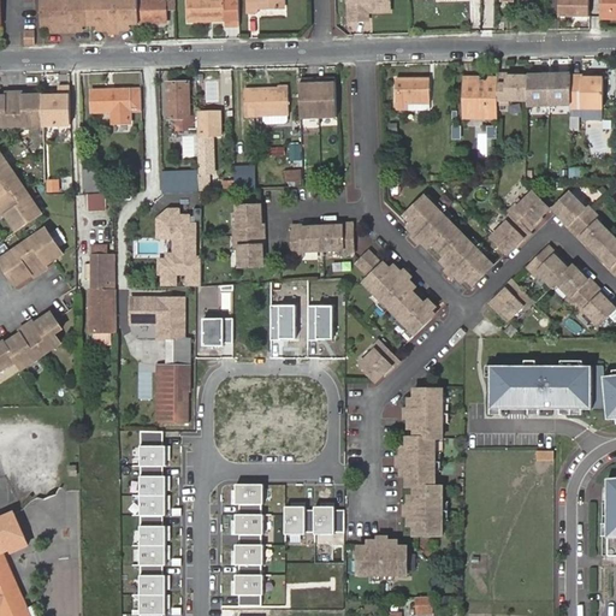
[(65,0),(40,0),(42,27),(49,27),(49,30),(52,33),(61,33),(61,21),(66,21),(65,0)]
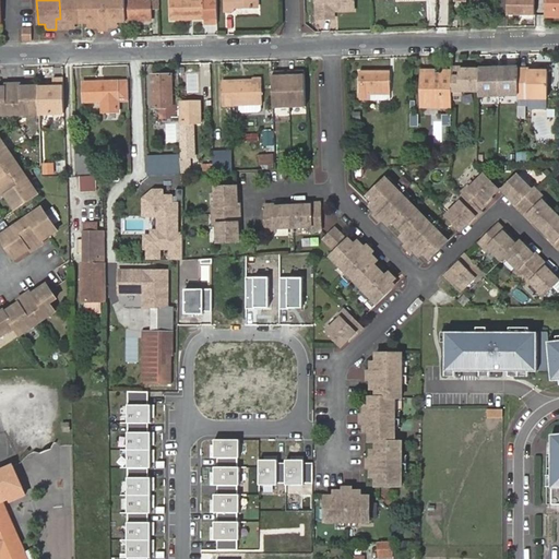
[(64,28),(72,28),(73,27),(73,23),(82,23),(80,0),(59,0),(60,19),(64,19),(64,28)]
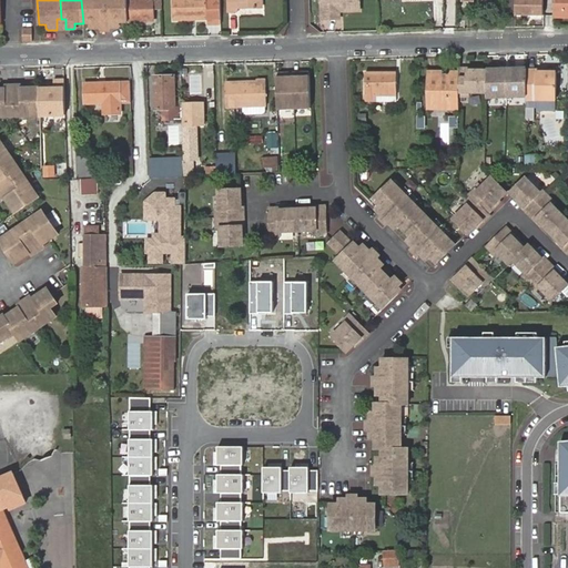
[(94,29),(93,0),(81,0),(83,23),(92,22),(92,27),(94,29)]
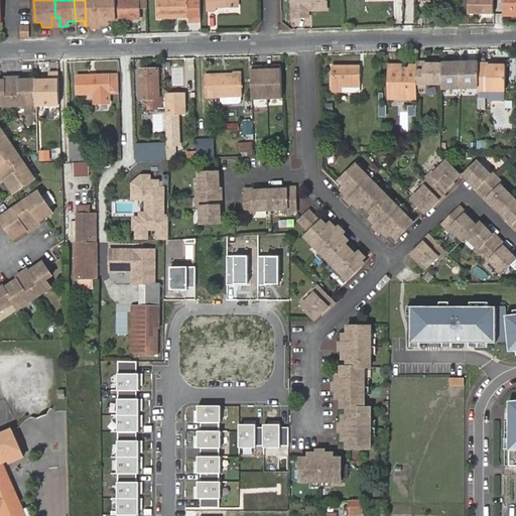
[(85,0),(86,26),(92,25),(92,16),(96,16),(94,0),(85,0)]
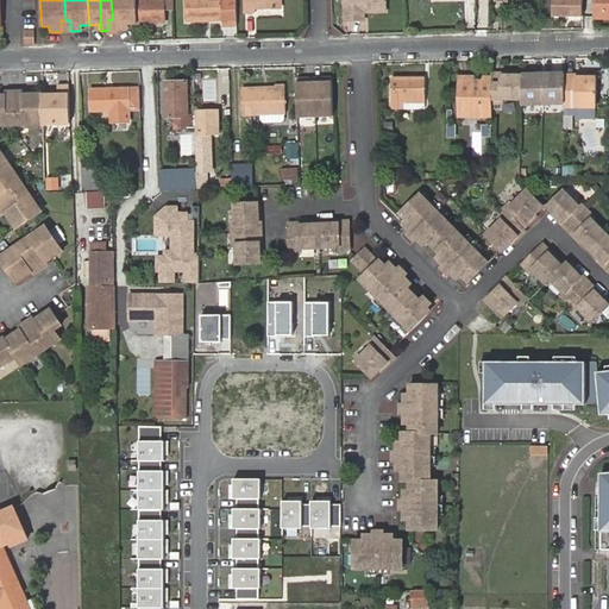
[(111,0),(113,19),(118,19),(118,30),(126,30),(129,27),(129,24),(137,23),(135,0),(111,0)]
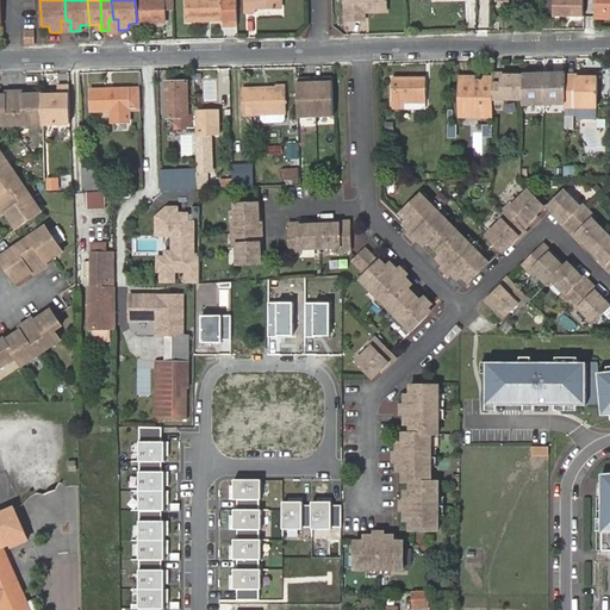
[(135,0),(137,23),(137,24),(165,23),(165,8),(163,0),(135,0)]
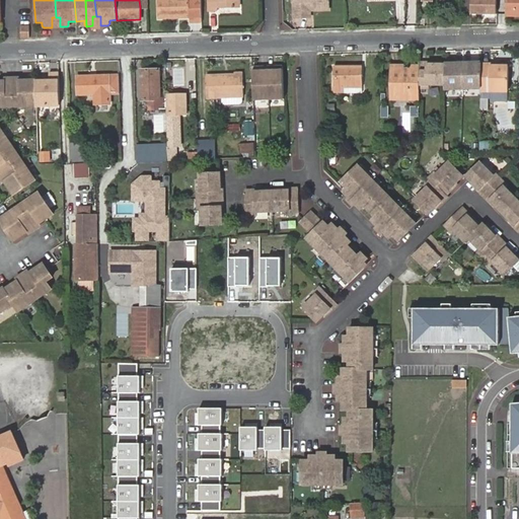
[(157,0),(158,18),(189,17),(190,21),(201,21),(200,0),(157,0)]
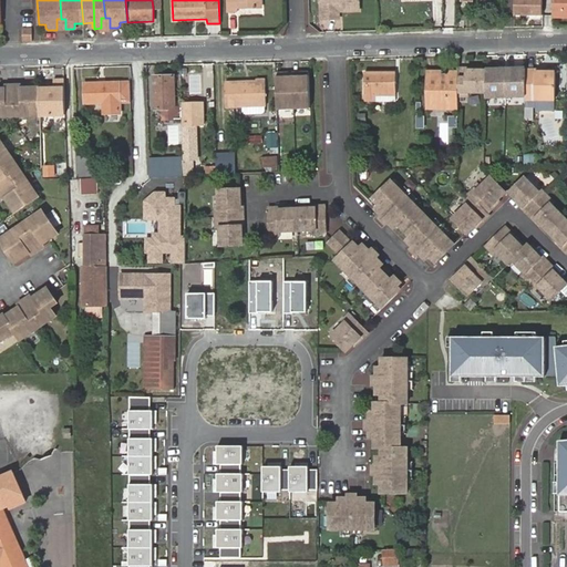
[(226,0),(227,10),(237,10),(237,6),(261,6),(260,0),(226,0)]
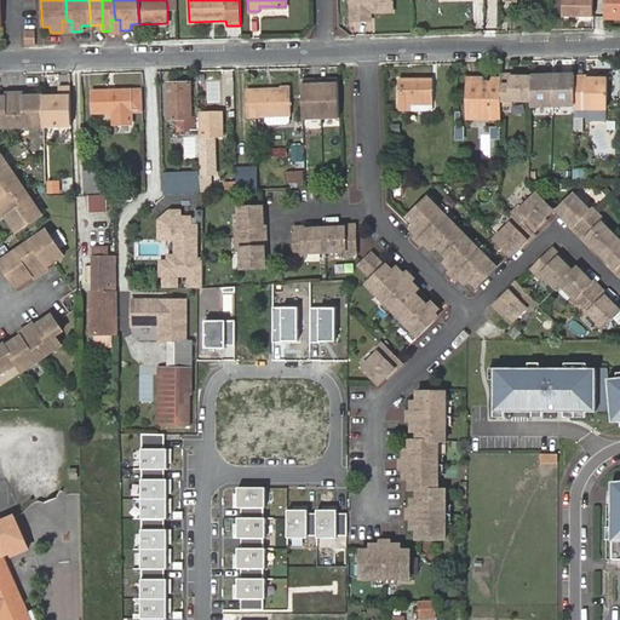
[(349,0),(350,18),(368,18),(368,10),(368,6),(372,6),(372,10),(390,10),(390,0),(349,0)]
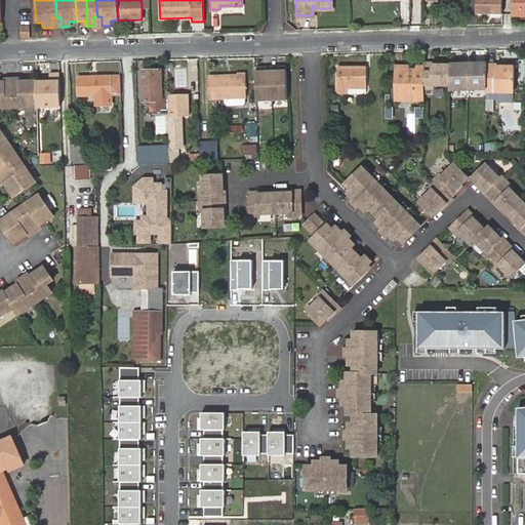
[(472,0),(472,12),(500,13),(500,0),(472,0)]
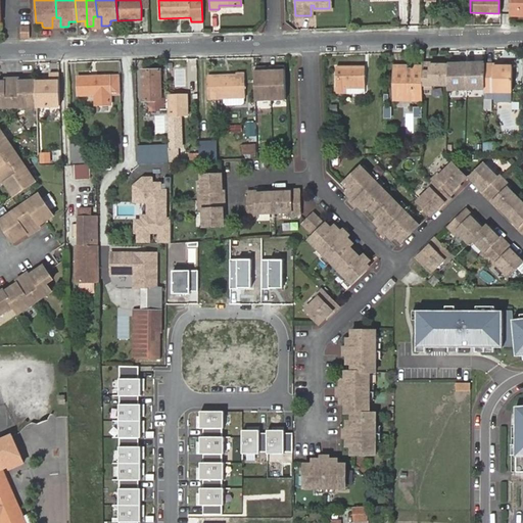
[(522,14),(522,0),(509,0),(509,14),(522,14)]
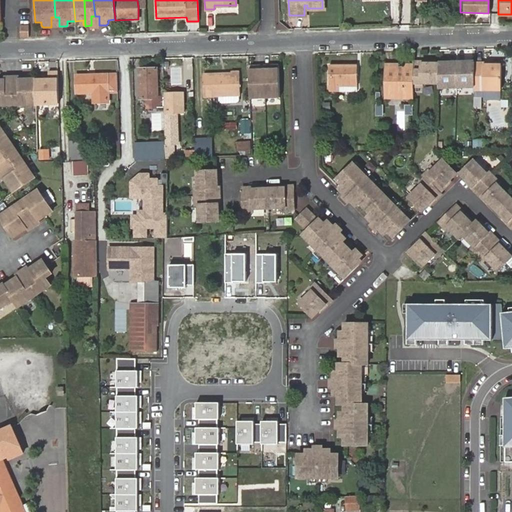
[(28,25),(20,25),(20,34),(28,33),(28,25)]
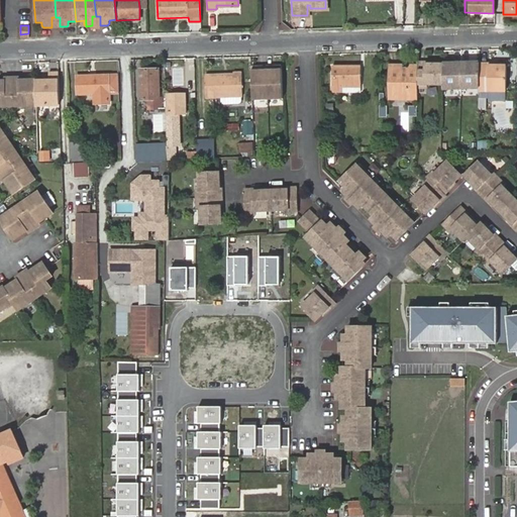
[(479,87),(479,64),(479,63),(443,64),(443,65),(443,85),(443,88),(479,87)]
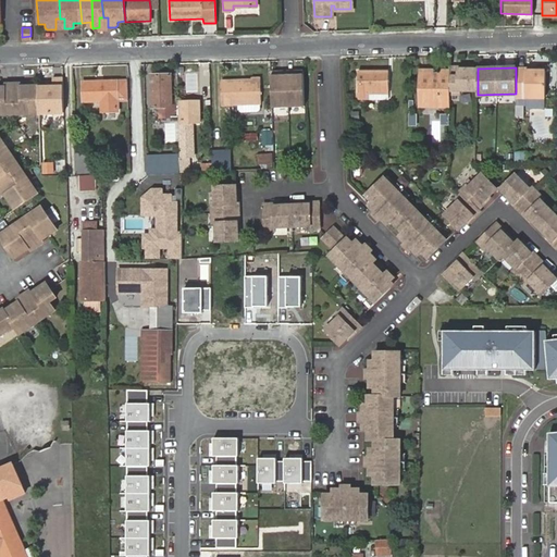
[(516,94),(516,97),(523,97),(523,106),(525,106),(525,108),(544,108),(544,97),(545,97),(544,69),(533,69),(533,72),(527,72),(527,69),(516,69),(516,94)]
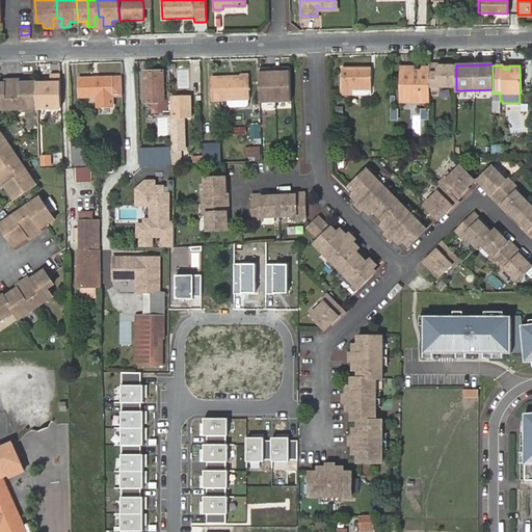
[(429,67),(429,68),(429,91),(440,91),(440,87),(456,87),(456,67),(451,67),(429,67)]
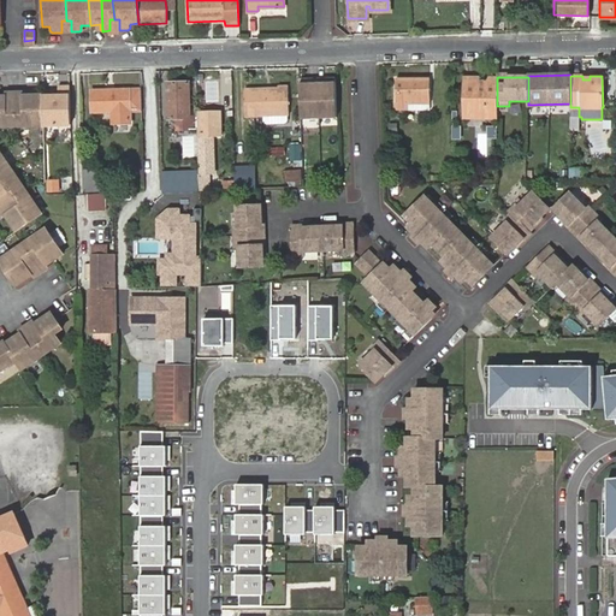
[(336,78),(300,80),(301,119),(337,118),(336,78)]
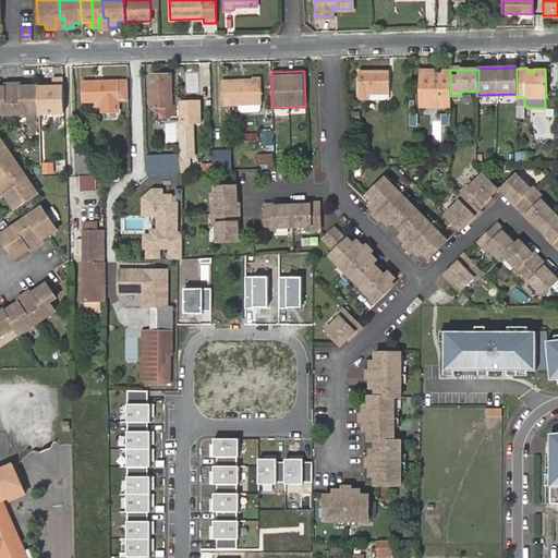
[(359,71),(359,99),(368,99),(370,94),(389,93),(389,71),(359,71)]
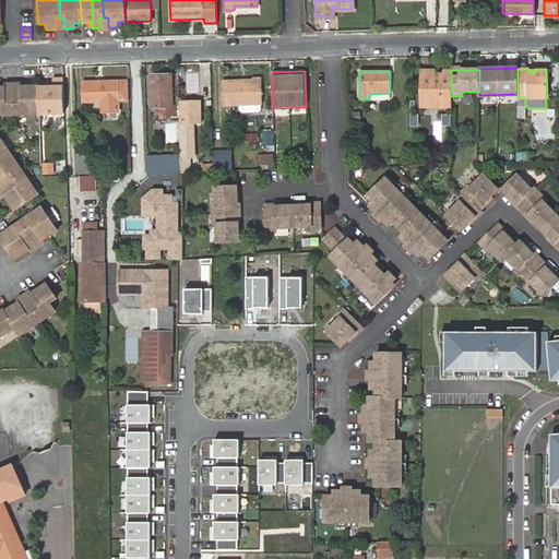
[(421,106),(451,106),(450,96),(451,71),(421,71),(421,106)]
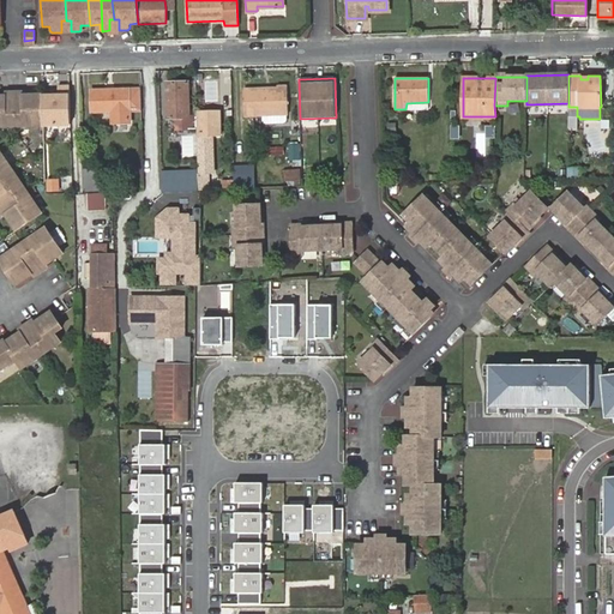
[(190,118),(188,82),(167,83),(168,119),(176,118),(190,118)]
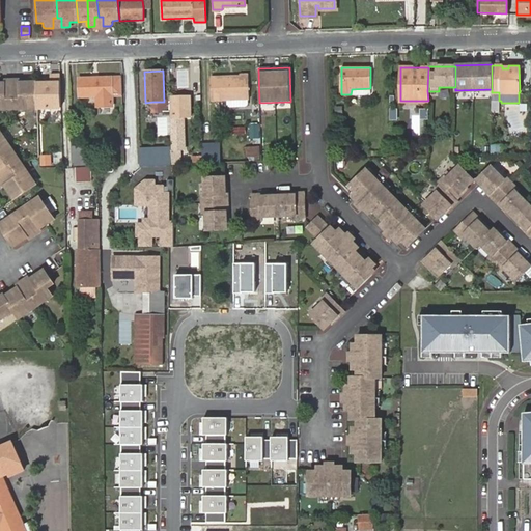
[(51,82),(37,82),(37,83),(38,110),(62,108),(61,74),(52,74),(51,82)]
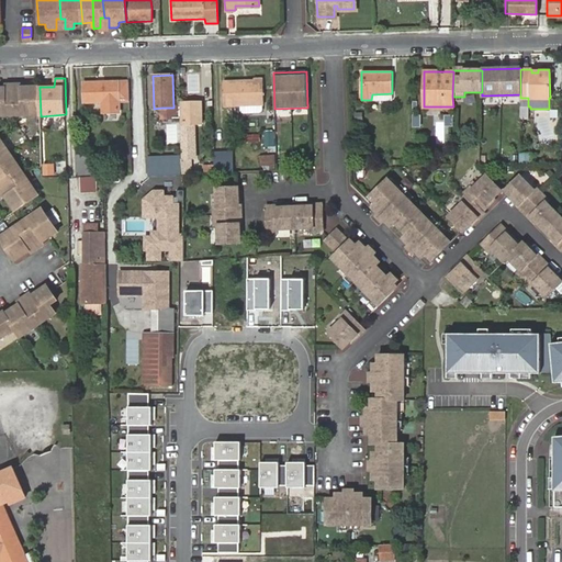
[(263,105),(262,79),(255,79),(254,80),(224,81),(224,107),(263,105)]
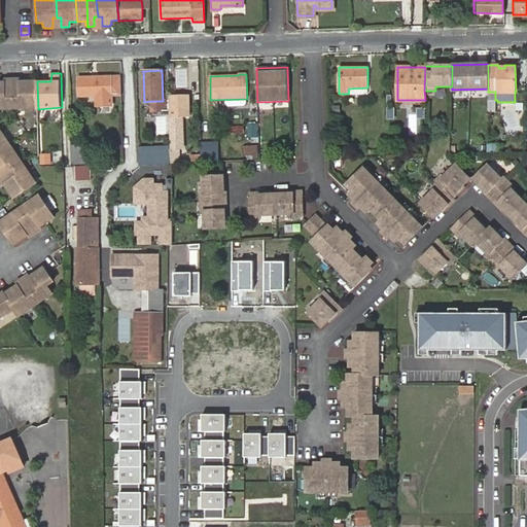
[(121,76),(78,78),(79,97),(97,97),(112,97),(121,96),(121,76)]
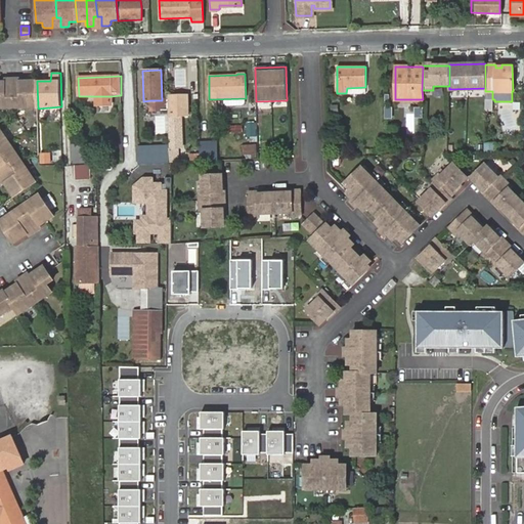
[(8,83),(3,83),(4,110),(9,110),(9,108),(15,108),(38,108),(37,82),(22,83),(23,96),(14,96),(8,96),(8,83)]
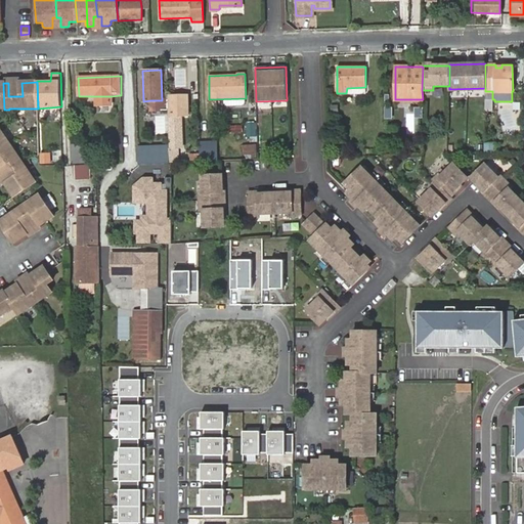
[(112,106),(112,96),(96,96),(96,106),(112,106)]
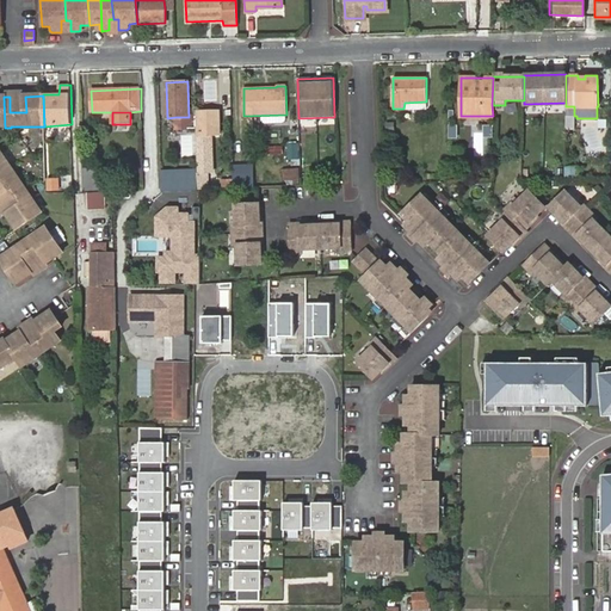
[(198,190),(201,190),(209,190),(208,172),(213,172),(211,136),(220,136),(220,112),(196,112),(196,117),(196,128),(197,136),(198,172),(198,190)]
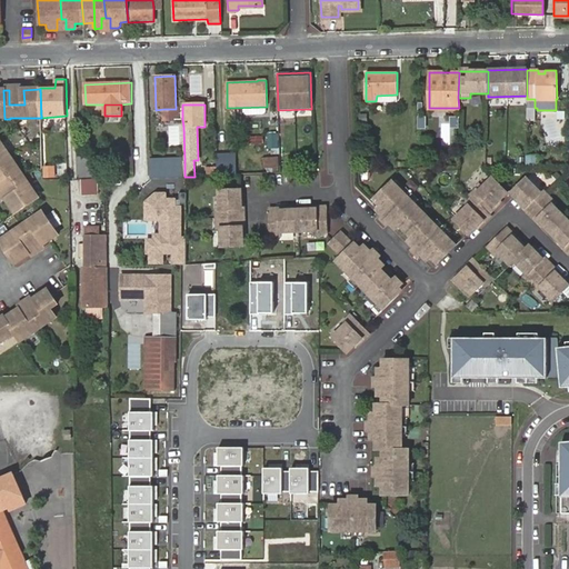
[(182,119),(182,109),(176,109),(163,109),(163,119),(182,119)]
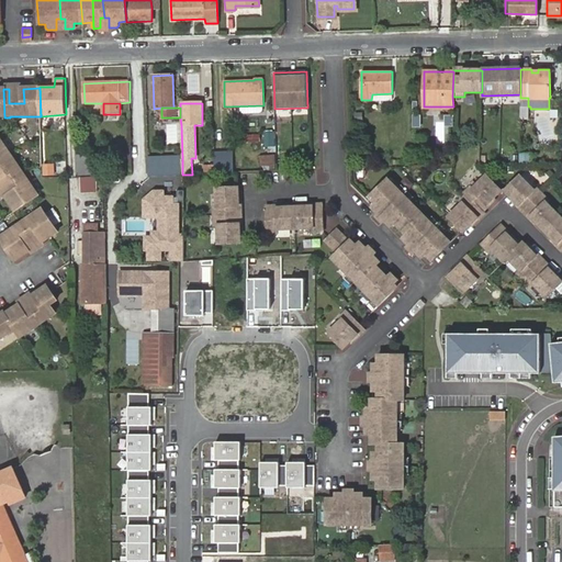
[(273,131),(262,131),(263,147),(274,146),(273,131)]
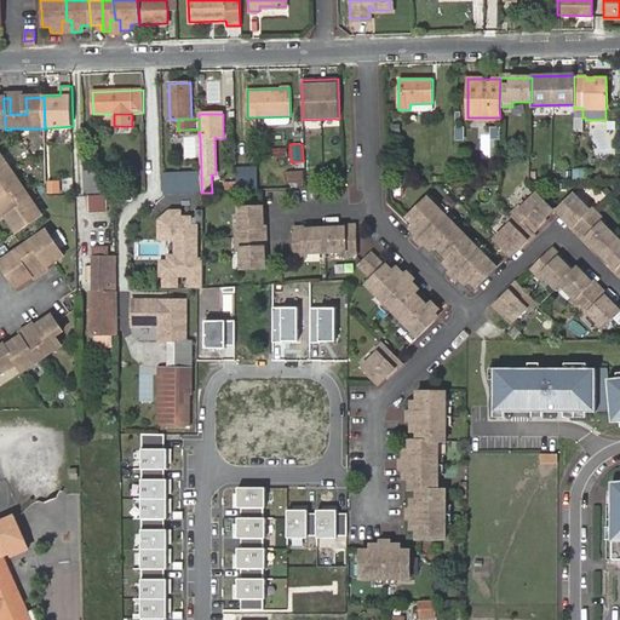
[(0,201),(13,193),(18,200),(23,206),(7,217),(18,233),(44,216),(4,154),(0,155),(0,172),(4,177),(0,178),(0,201)]
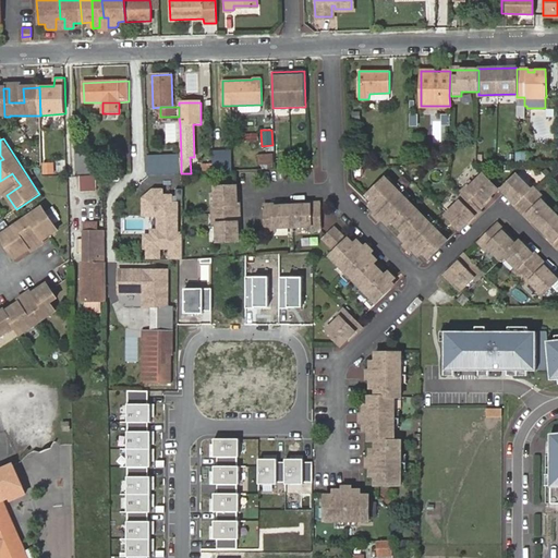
[(231,152),(214,153),(214,166),(214,172),(232,171),(231,152)]
